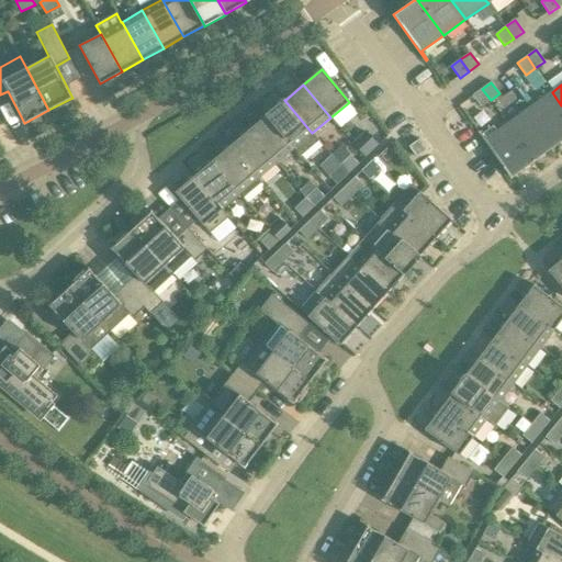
[(491,100),(482,89),(472,96),(481,108),(491,100)]
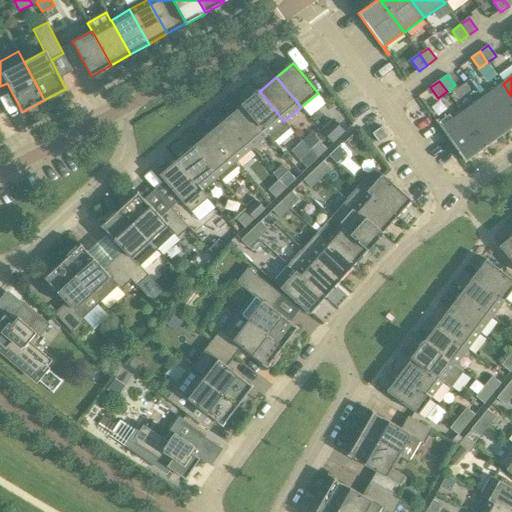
[(511,128),(511,96),(503,84),(482,99),(507,132),(511,128)]
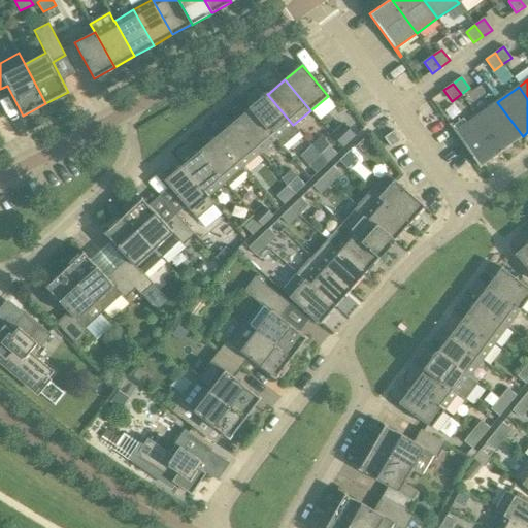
[(267,94),(268,94),(267,93),(249,108),(250,108),(251,108),(276,139),(283,146),(300,132),(293,125),(267,94)]
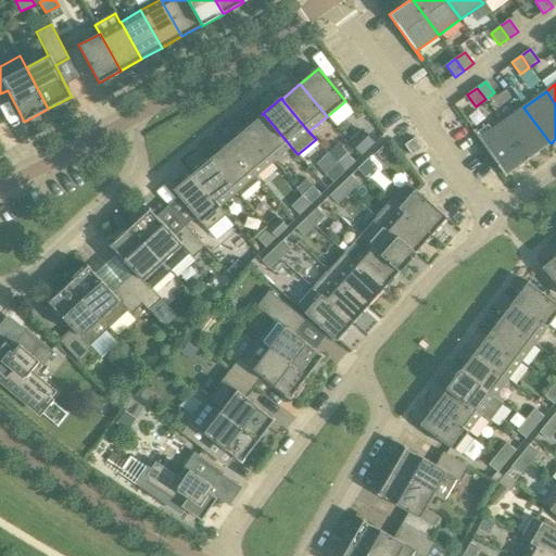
[(523,108),(502,123),(528,160),(551,143),(523,108)]
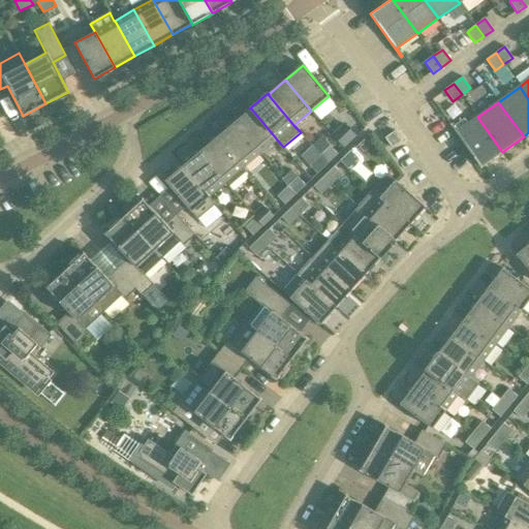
[(250,109),(234,123),(259,154),(277,139),(251,109),(250,109)]
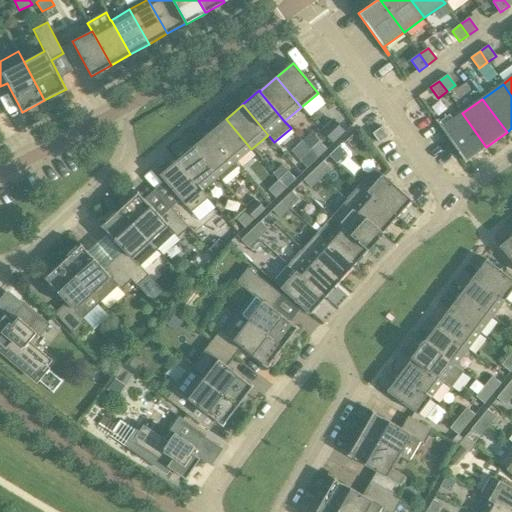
[(486,147),(462,113),(442,128),(436,120),(435,121),(465,162),(486,147)]
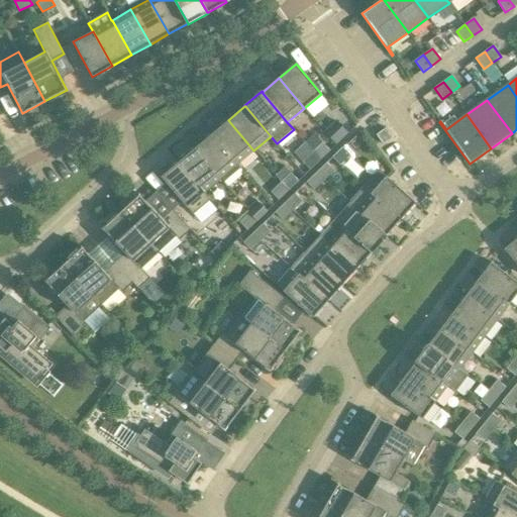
[(228,120),(212,134),(237,165),(253,150),(228,120)]
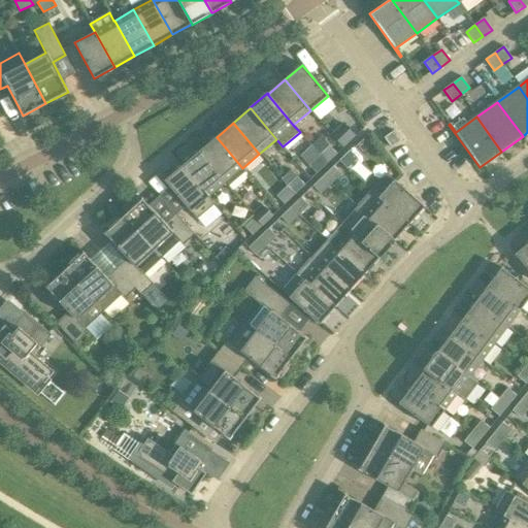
[(343,146),(355,136),(342,124),(332,134),(343,146)]
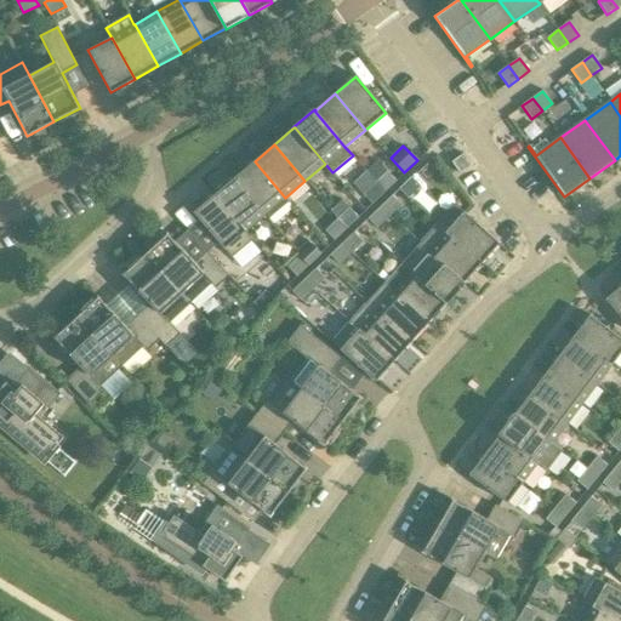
[(460,174),(472,165),(463,154),(451,163),(460,174)]
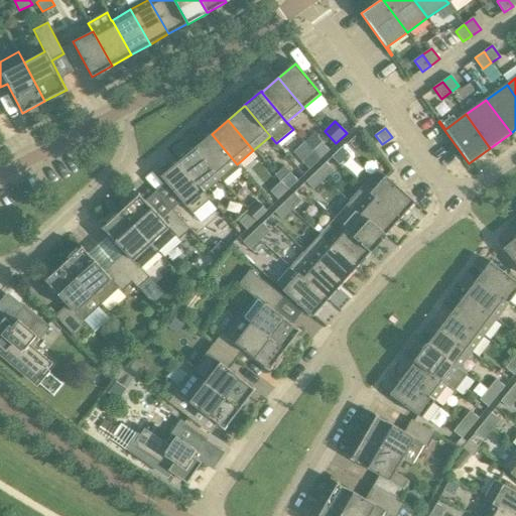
[(212,134),(195,148),(220,178),(227,186),(244,173),(237,164),(212,134)]
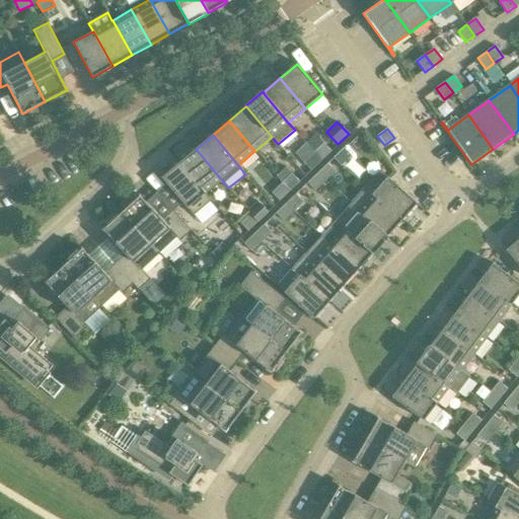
[(323,143),(313,153),(321,161),(331,152),(323,143)]
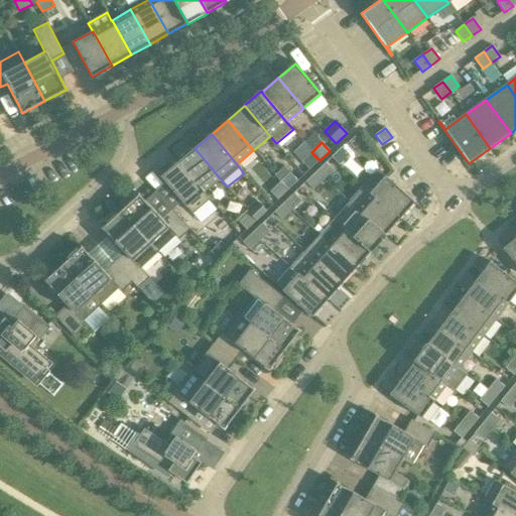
[(340,165),(350,155),(342,147),(332,157),(340,165)]
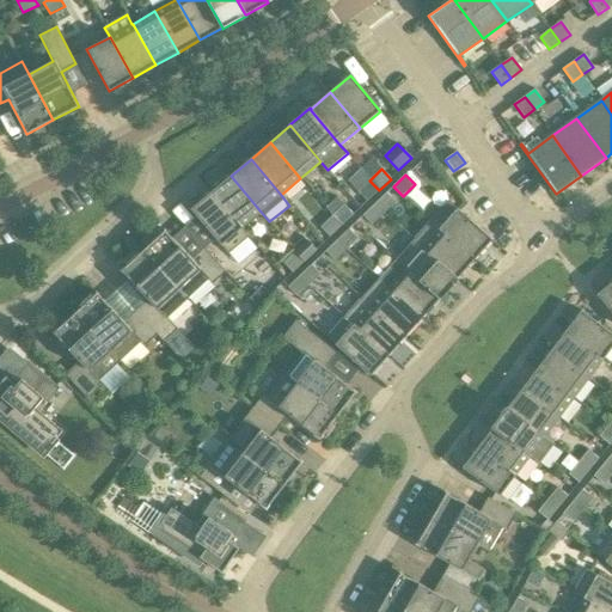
[(231,176),(212,193),(242,228),(261,212),(231,176)]
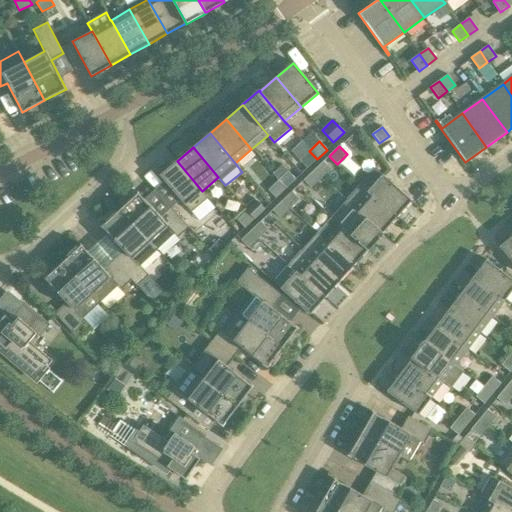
[(317,159),(309,151),(299,160),(307,168),(317,159)]
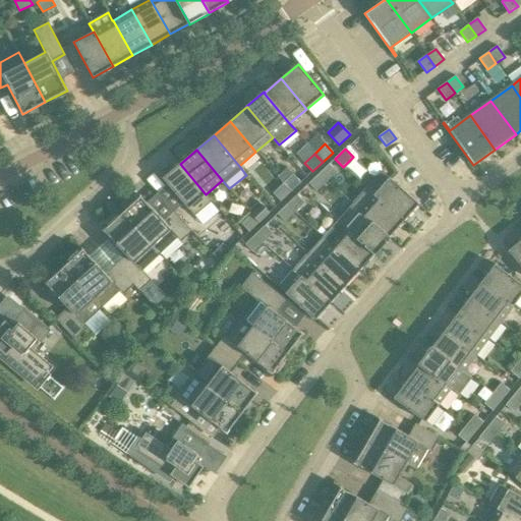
[(206,194),(180,164),(162,178),(194,217),(212,201),(206,194)]
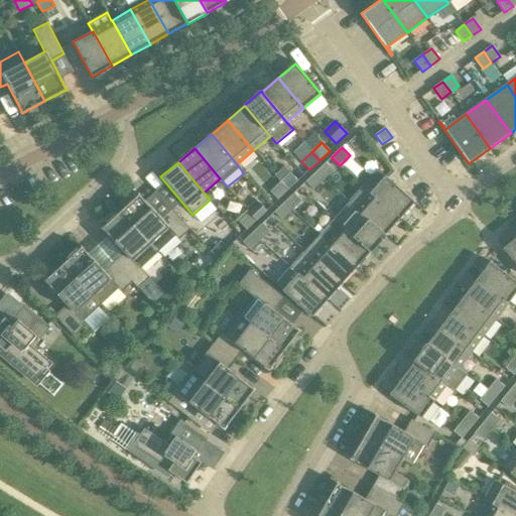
[(315,172),(324,180),(334,171),(326,163),(315,172)]
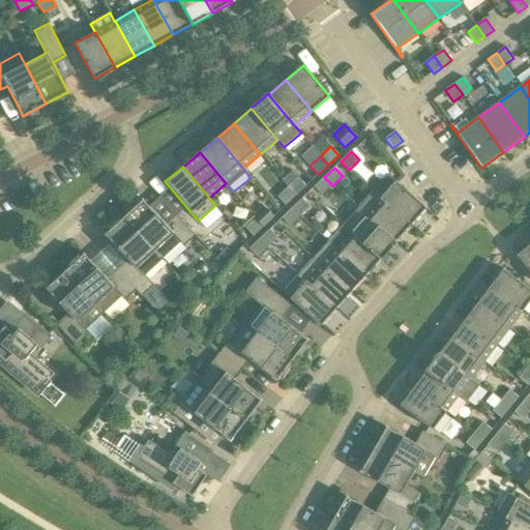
[(291,170),(281,180),(288,187),(298,177),(291,170)]
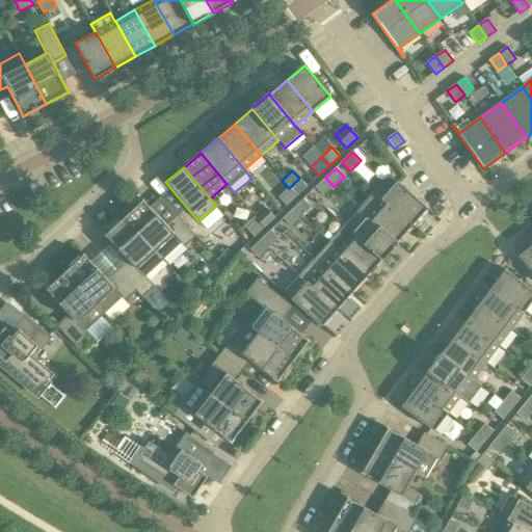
[(390,175),(374,193),(411,227),(427,209),(390,175)]
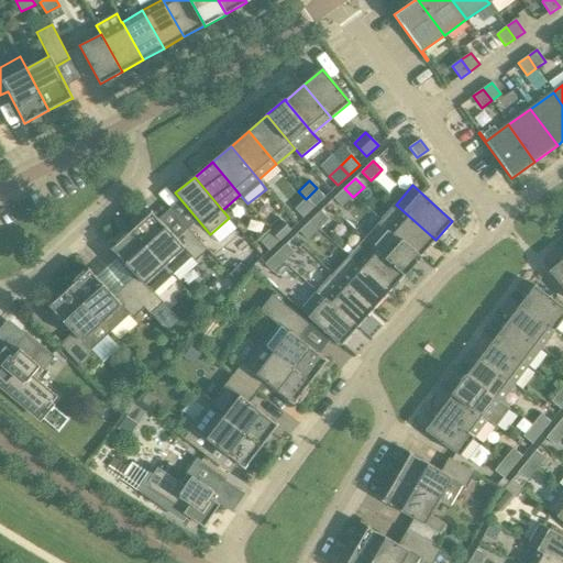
[(317,188),(306,199),(315,208),(324,197),(317,188)]
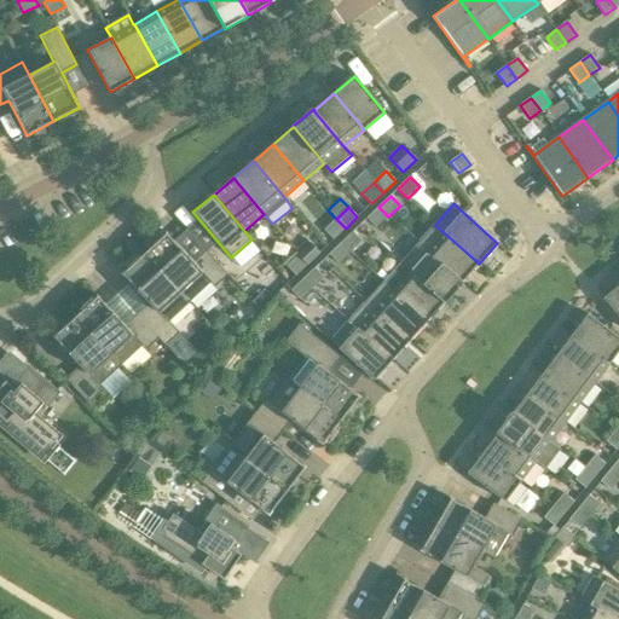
[(388,217),(379,207),(366,218),(376,227),(388,217)]
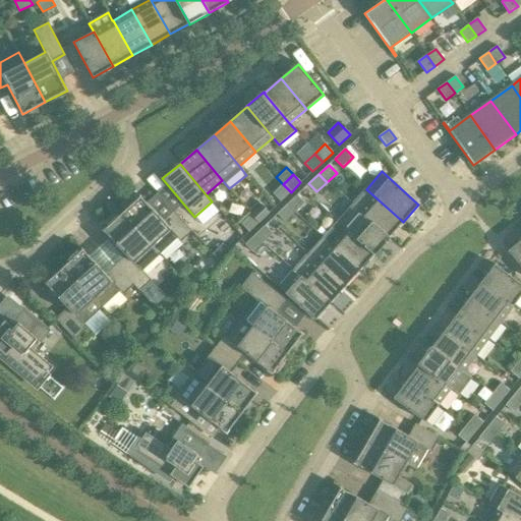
[(291,192),(283,184),(273,193),(281,201),(291,192)]
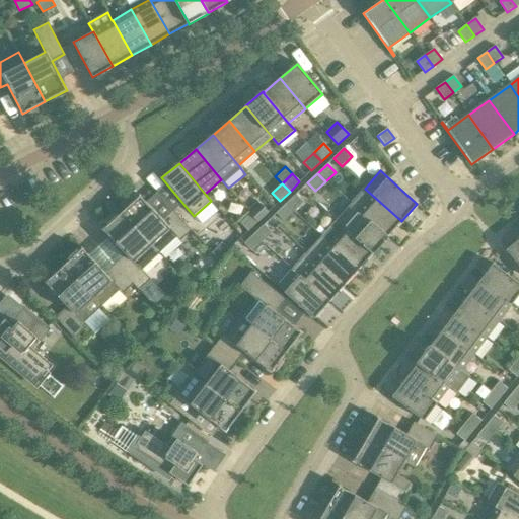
[(365,189),(350,205),(387,237),(388,236),(401,221),(365,189)]
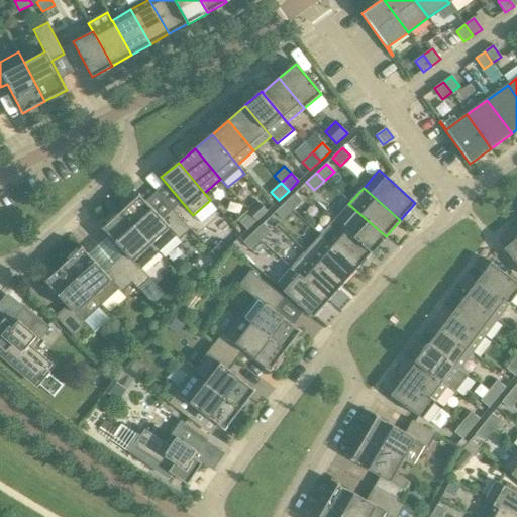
[(295,193),(285,203),(293,211),(303,202),(295,193)]
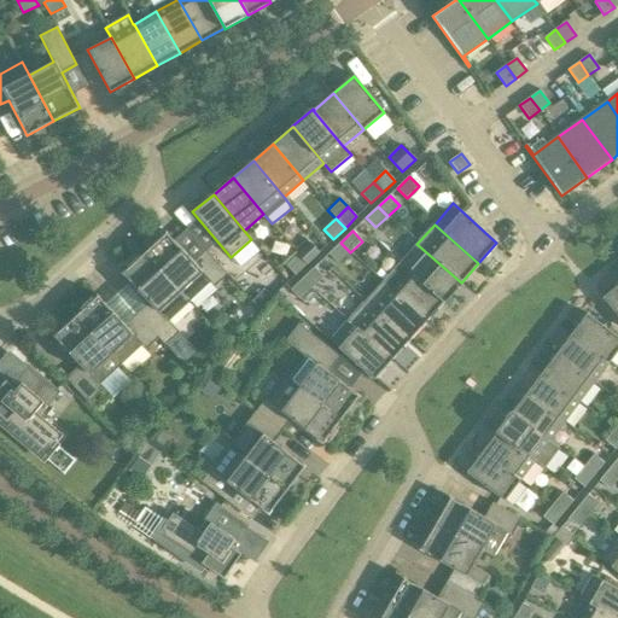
[(167,233),(144,254),(190,302),(210,284),(214,287),(227,274),(205,250),(193,262),(167,233)]
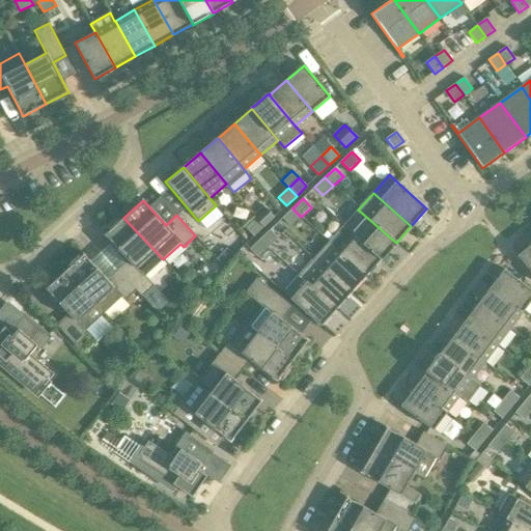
[(256,219),(263,227),(274,217),(267,208),(256,219)]
